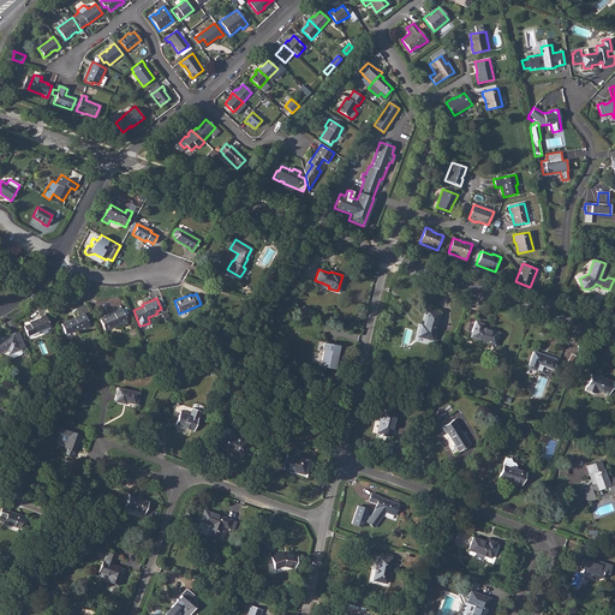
[(113,312),(100,318),(105,329),(126,321),(120,306),(112,310),(113,312)]
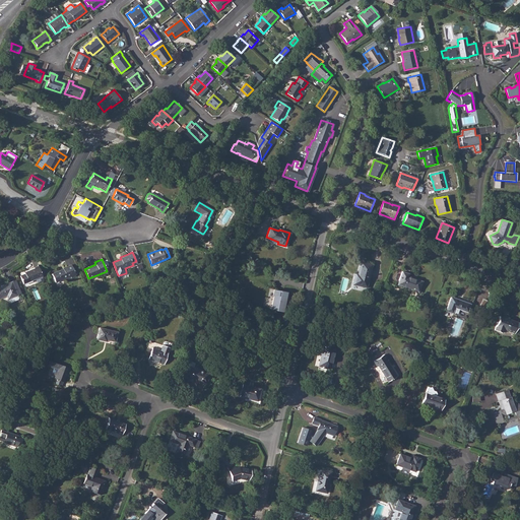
[(354,275),(352,284),(366,287),(372,265),(361,262),(358,276),(354,275)]
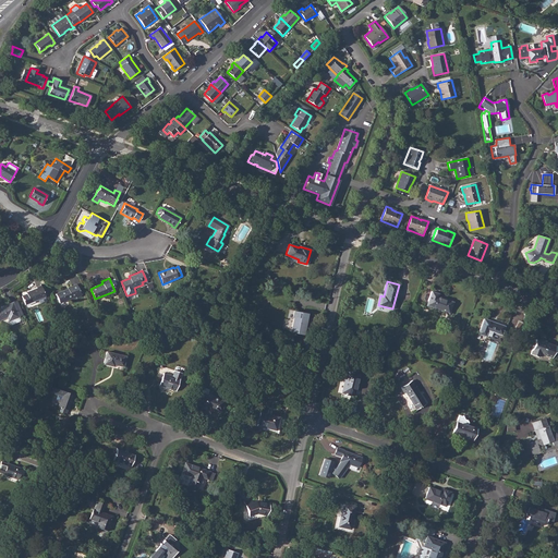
[(67,289),(56,293),(59,303),(75,296),(76,298),(81,295),(76,283),(67,288),(67,289)]
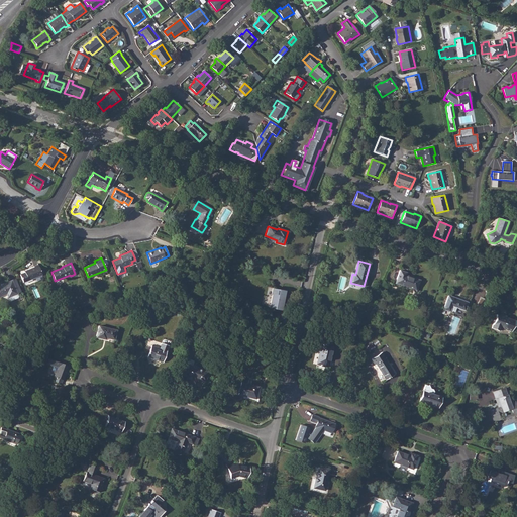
[(24,272),(20,274),(23,282),(41,274),(37,264),(33,266),(33,267),(24,271),(24,272)]
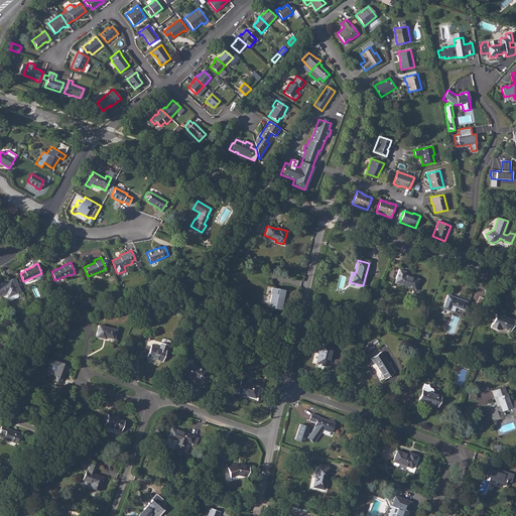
[(399,269),(394,282),(414,290),(418,279),(404,274),(405,272),(399,269)]
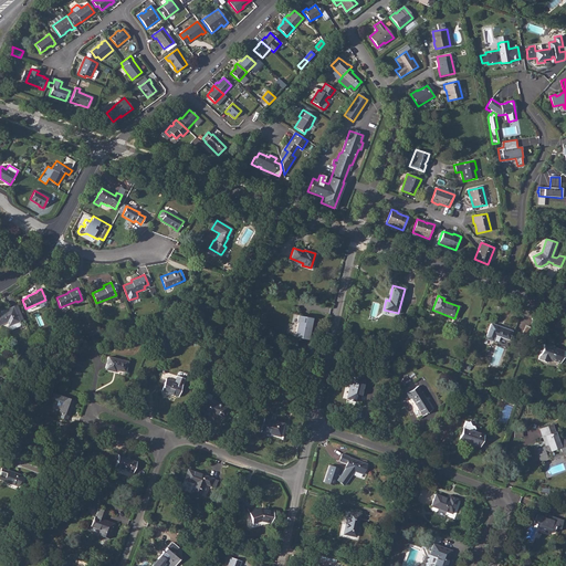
[(19,321),(12,307),(12,306),(0,312),(0,324),(7,322),(9,325),(10,328),(11,328),(19,325),(20,324),(19,322),(19,321)]
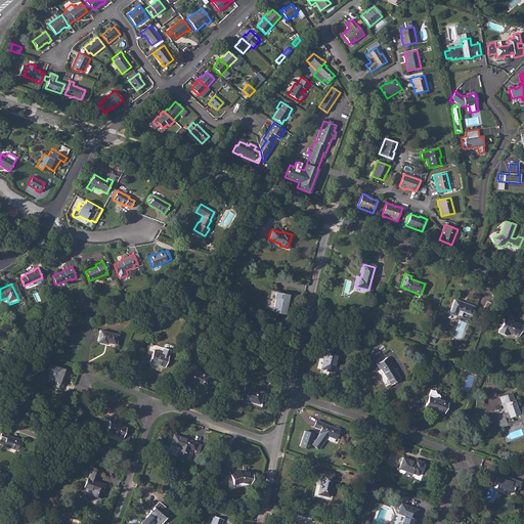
[(272,293),(270,301),(273,302),(272,311),(285,313),(289,295),(275,293),(275,294),(272,293)]
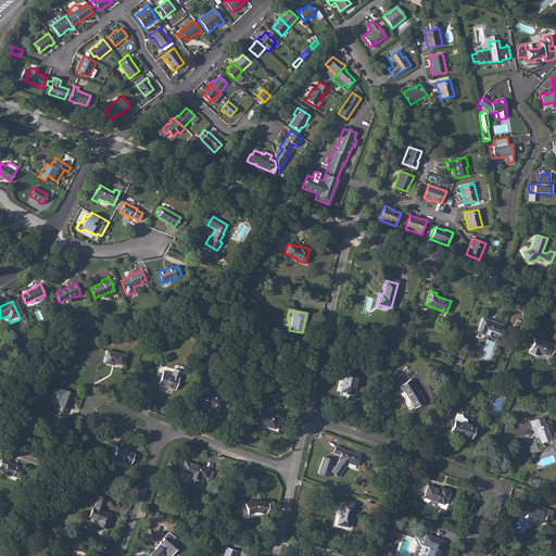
[(481,318),(476,332),(483,336),(485,329),(498,333),(502,325),(481,318)]
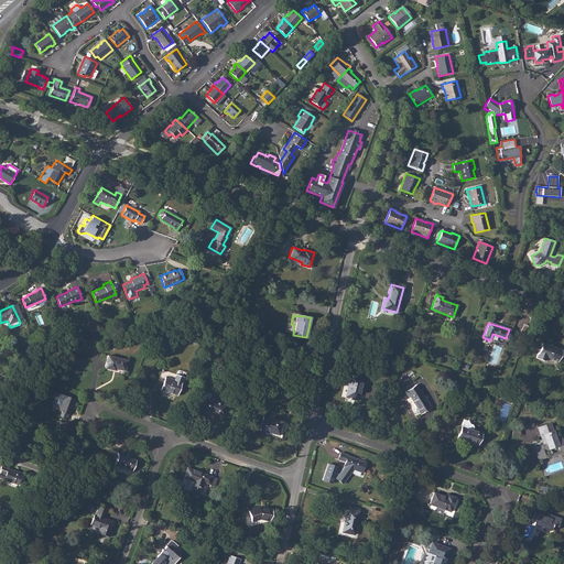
[(541,343),(535,358),(543,361),(544,358),(557,361),(561,350),(551,346),(551,345),(545,344),(545,345),(541,343)]
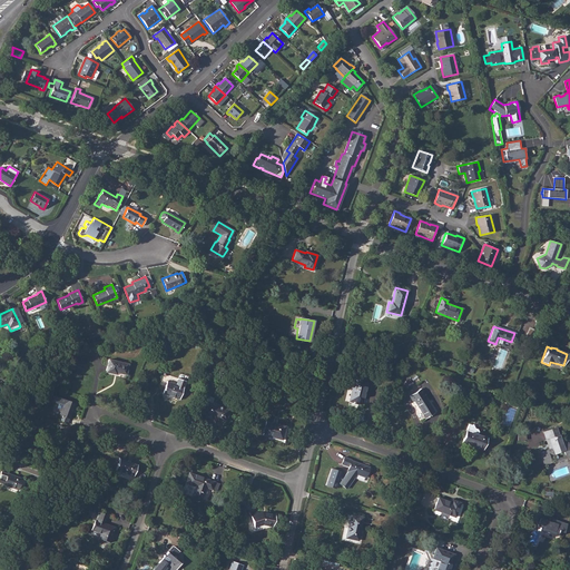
[(108,360),(106,372),(116,374),(117,373),(126,375),(128,364),(108,360)]
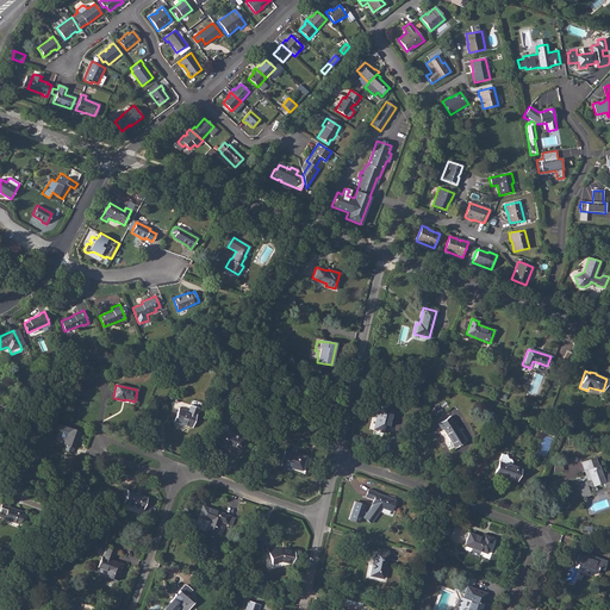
[(379,404),(373,429),(387,433),(393,408),(391,408),(393,402),(383,399),(380,405),(379,404)]
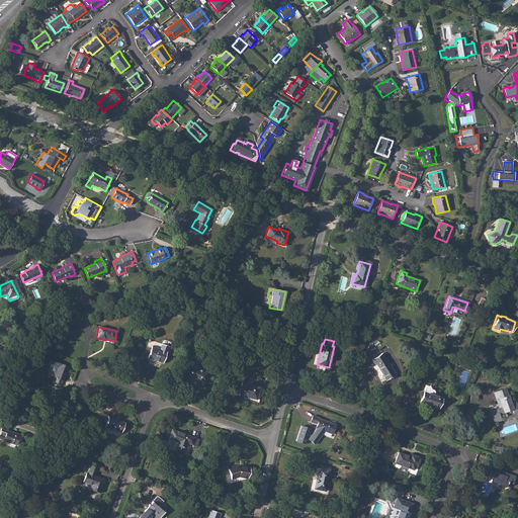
[(168,346),(162,344),(160,349),(152,346),(148,358),(163,363),(168,346)]
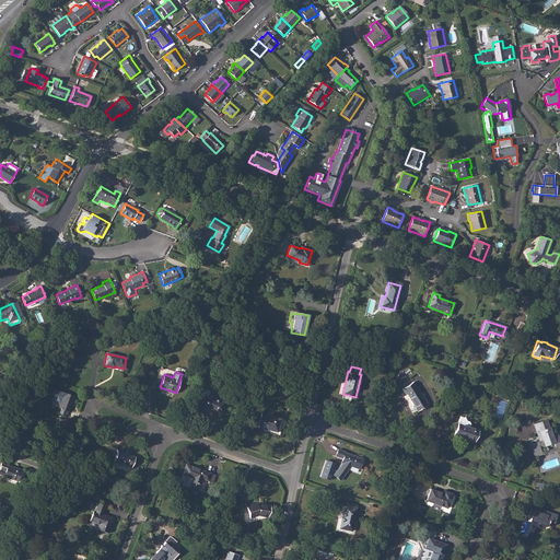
[(394,376),(396,382),(407,378),(405,372),(394,376)]
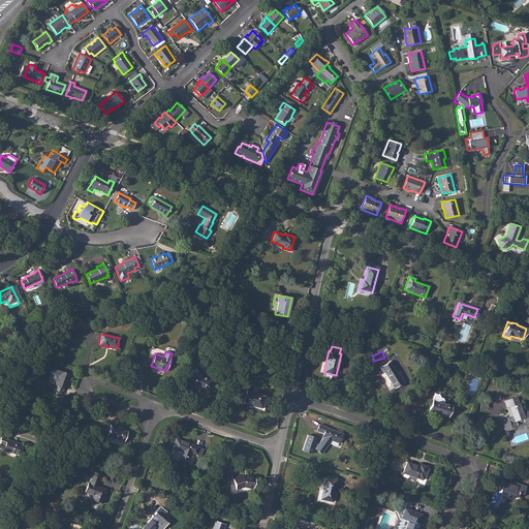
[(434,358),(430,366),(438,369),(441,361),(434,358)]
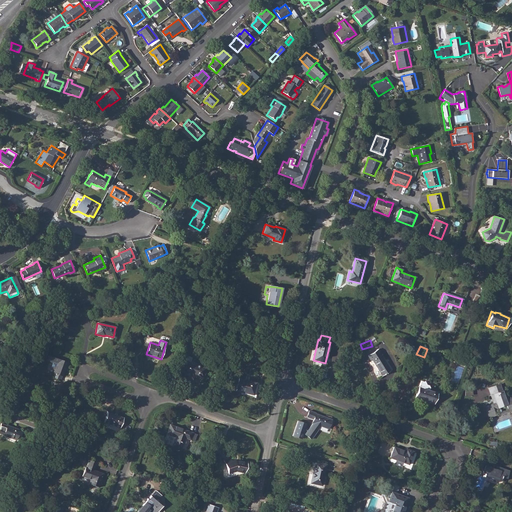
[(378,349),(368,355),(371,360),(372,360),(382,376),(390,370),(380,354),(381,354),(378,349)]
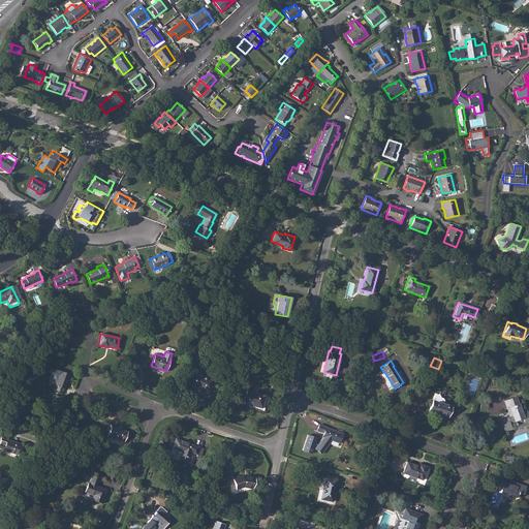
[(51,367),(49,372),(58,376),(55,385),(57,385),(56,391),(62,393),(64,387),(65,389),(70,375),(51,367)]
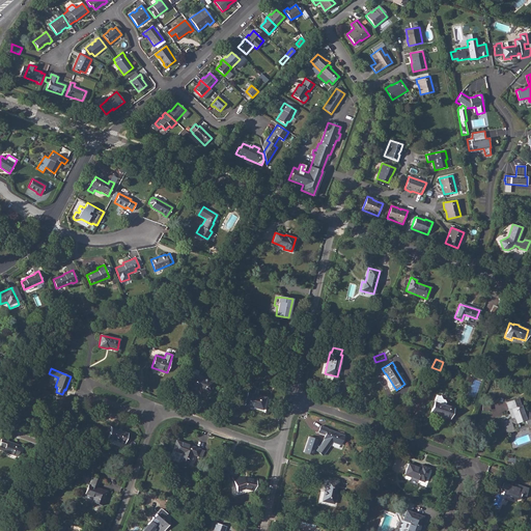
[(192,374),(189,386),(200,390),(201,388),(210,392),(214,382),(192,374)]
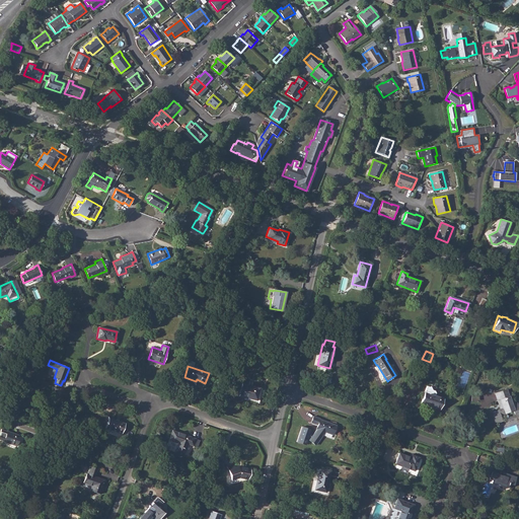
[(260,397),(257,397),(260,387),(241,383),(238,396),(247,398),(247,400),(258,402),(260,397)]
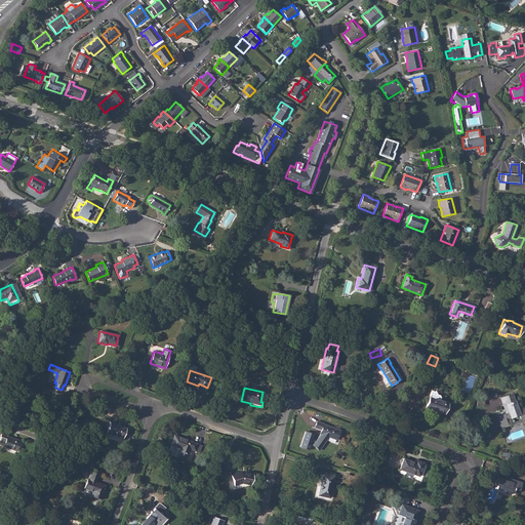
[(431,391),(426,407),(445,414),(448,403),(439,400),(440,398),(439,396),(436,395),(435,391),(434,392),(431,391)]
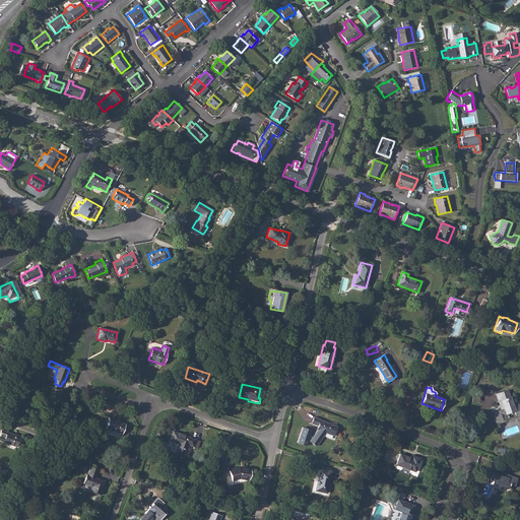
[(511,401),(508,395),(507,390),(496,394),(499,402),(501,401),(504,409),(493,413),(496,424),(502,421),(500,415),(506,413),(508,420),(519,415),(519,411),(519,409),(519,408),(519,404),(518,405),(513,406),(511,401)]
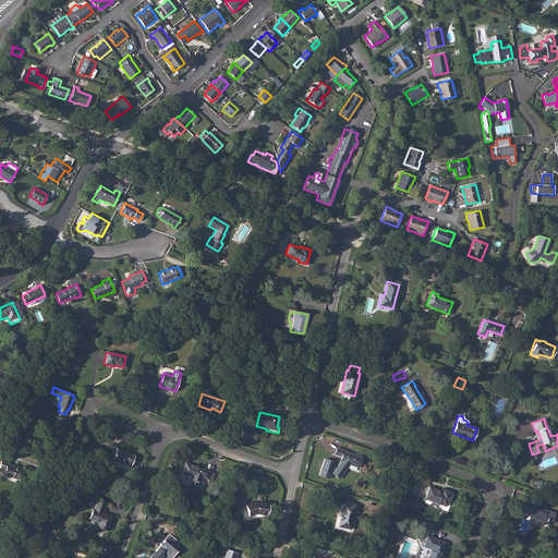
[(340,462),(332,473),(339,478),(349,464),(358,468),(361,458),(344,451),(344,450),(337,448),(335,455),(341,458),(340,462)]
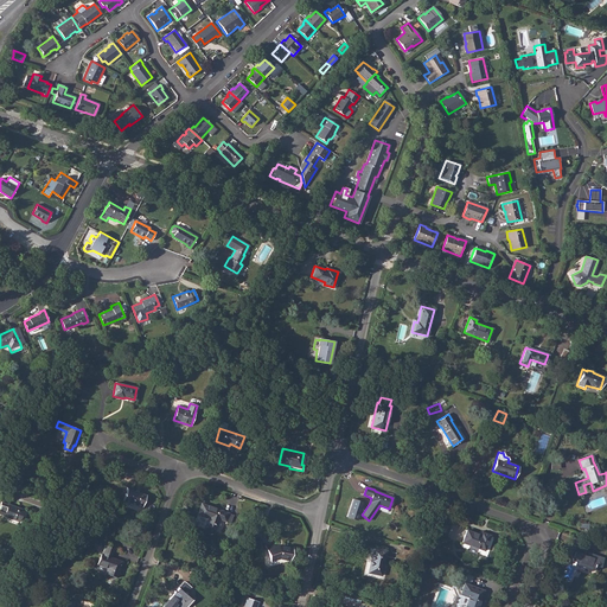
[(127,489),(123,500),(142,508),(146,494),(127,489)]
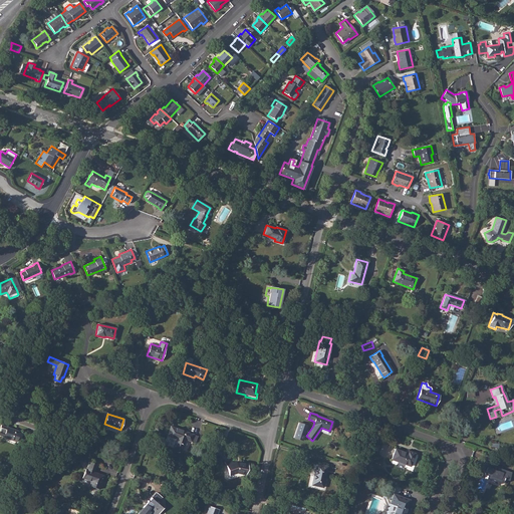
[(308,425),(299,422),(294,437),(302,440),(308,425)]
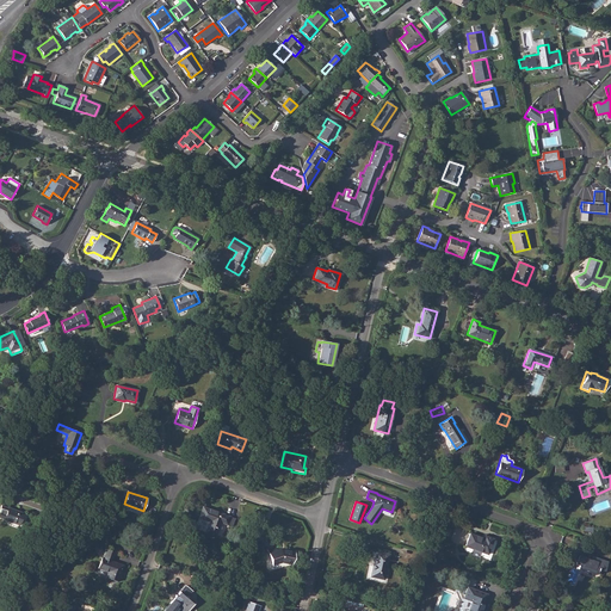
[(19,525),(20,520),(22,518),(24,518),(26,514),(23,513),(23,512),(8,507),(1,505),(0,506),(0,508),(0,510),(0,508),(0,517),(4,519),(19,525)]
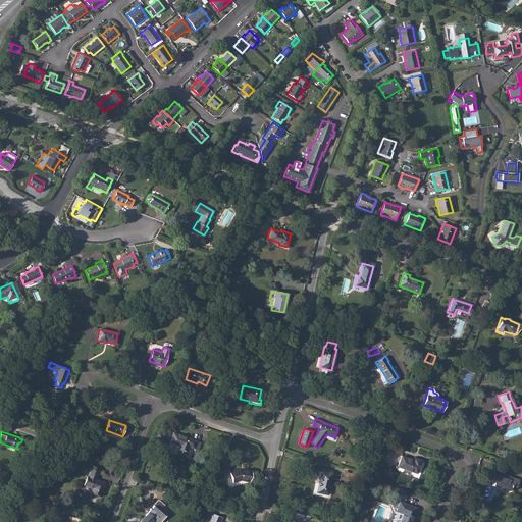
[(189,447),(194,448),(196,441),(172,432),(169,442),(178,446),(175,454),(185,458),(189,447)]
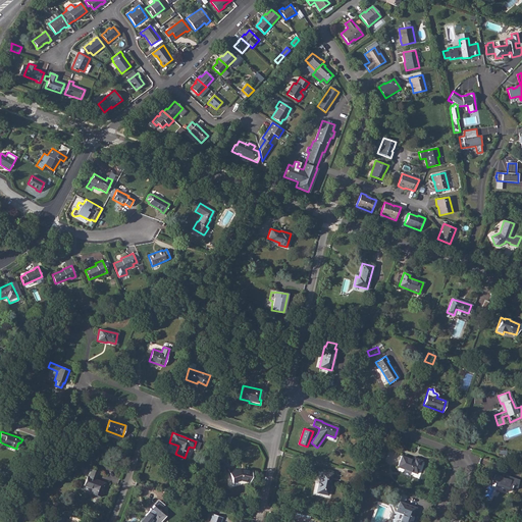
[(402,456),(398,467),(417,474),(421,461),(414,458),(414,460),(402,456)]
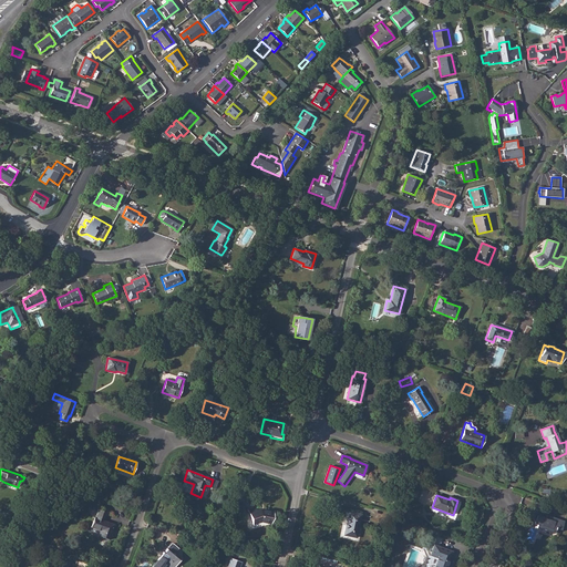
[(93,517),(90,526),(100,531),(98,535),(109,539),(114,524),(103,521),(106,512),(98,509),(95,517),(93,517)]
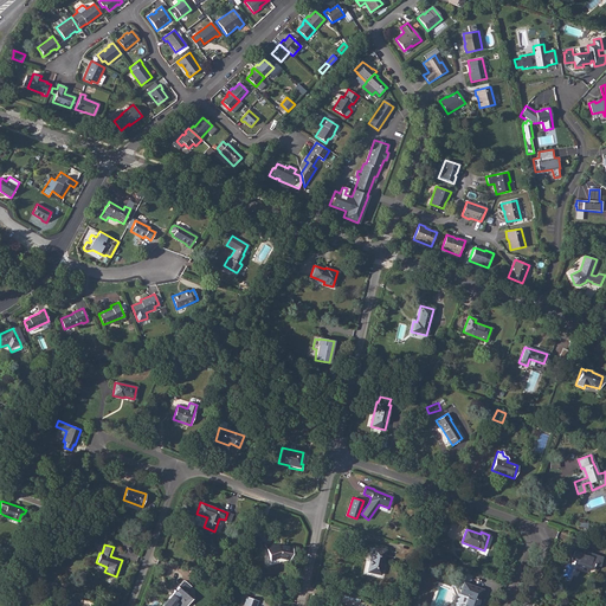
[(278,545),(266,549),(270,560),(278,556),(290,559),(292,548),(278,545)]
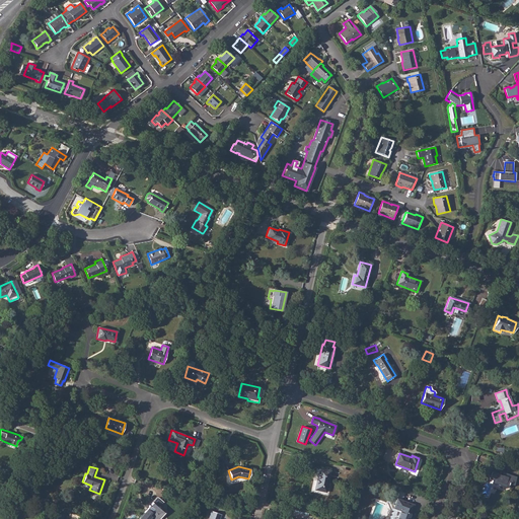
[(318,468),(314,490),(325,492),(329,471),(318,468)]
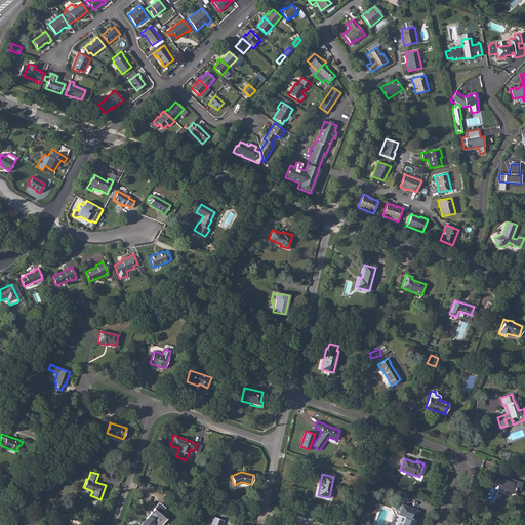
[(497,477),(494,487),(513,494),(514,489),(519,491),(522,483),(509,479),(508,481),(497,477)]
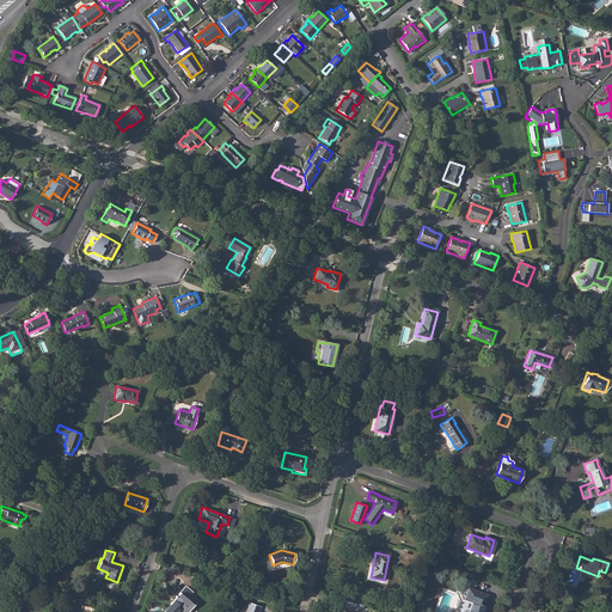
[(171,605),(165,611),(176,611),(178,610),(181,611),(187,611),(194,605),(187,599),(193,592),(187,587),(181,593),(179,592),(170,604),(171,605)]
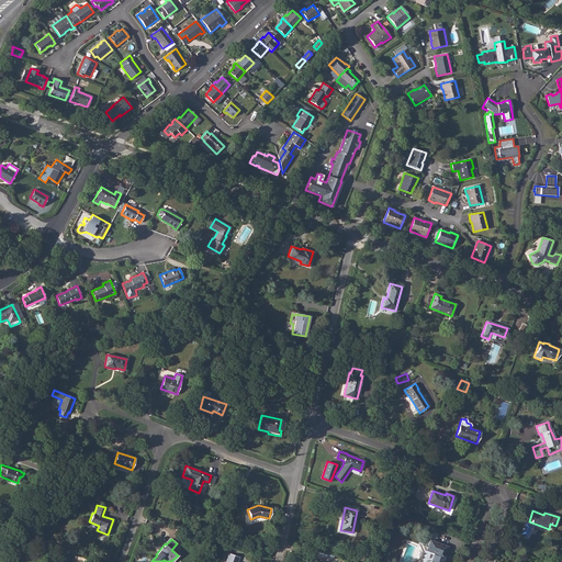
[(430,540),(427,550),(434,553),(431,561),(430,561),(442,561),(448,547),(430,540)]
